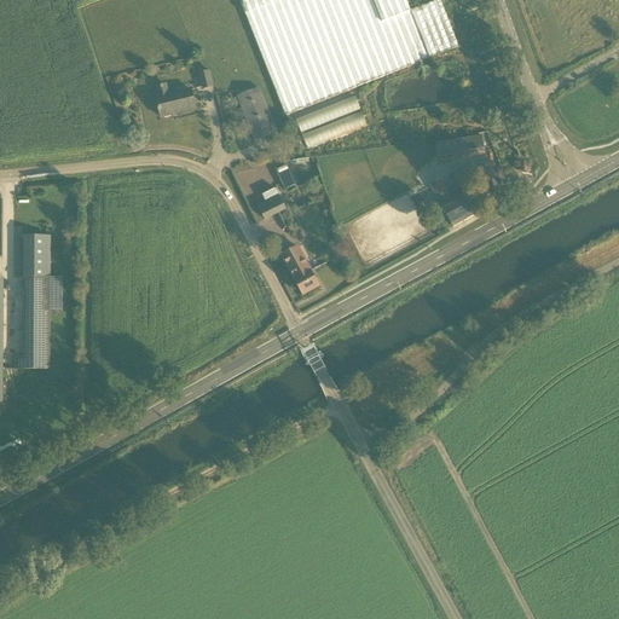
[(405,0),(241,0),(287,115),(458,47),(440,0),(411,12),(410,10),(405,0)]
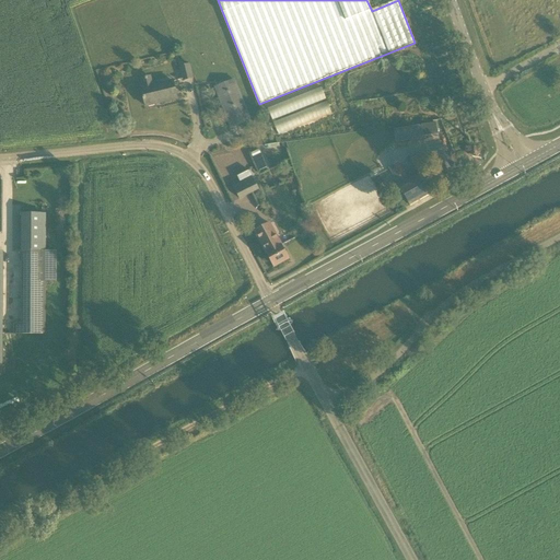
[(190,65),(181,67),(184,80),(194,78),(190,65)]
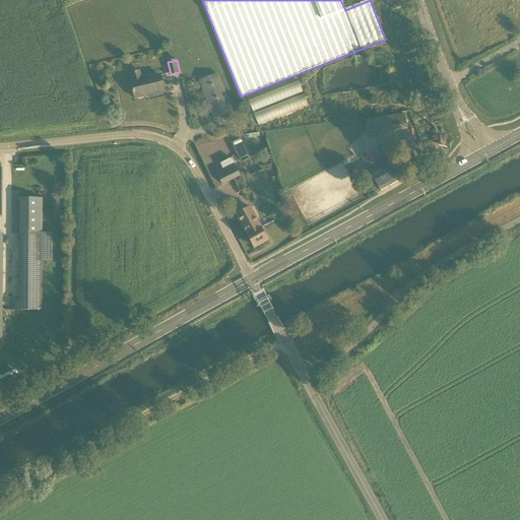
[(165,91),(159,73),(142,77),(140,69),(130,71),(132,79),(131,80),(136,100),(151,95),(150,95),(165,91)]
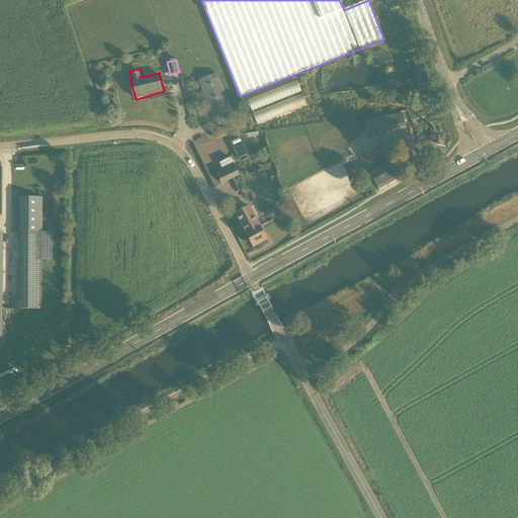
[(213,119),(232,111),(217,75),(198,82),(213,119)]
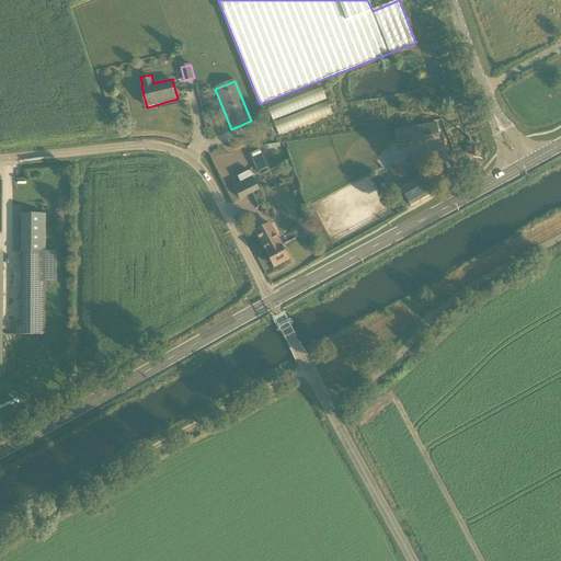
[(267,107),(277,134),(331,115),(325,100),(327,99),(322,88),(267,107)]
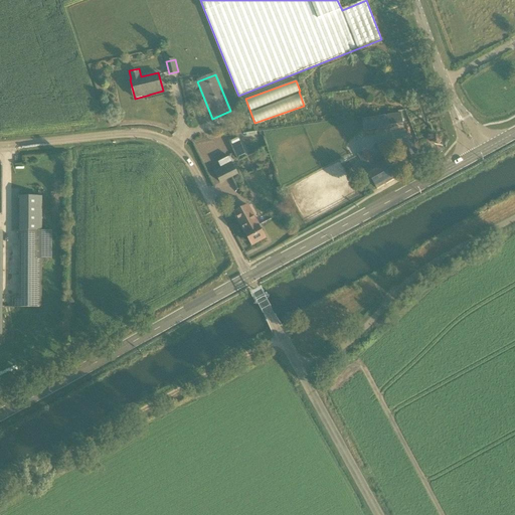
[(379,117),(381,129),(389,128),(387,115),(379,117)]
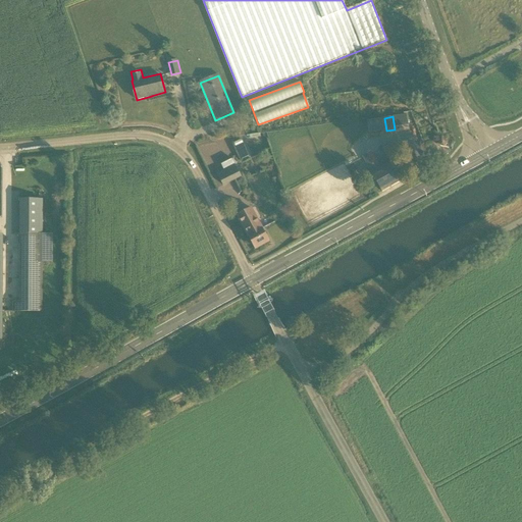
[(381,149),(382,150),(388,162),(400,156),(394,143),(381,149)]
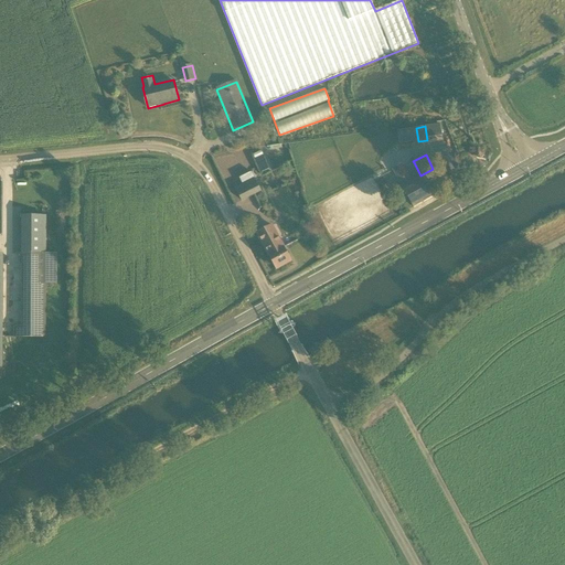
[(269,169),(264,158),(256,161),(262,173),(269,169)]
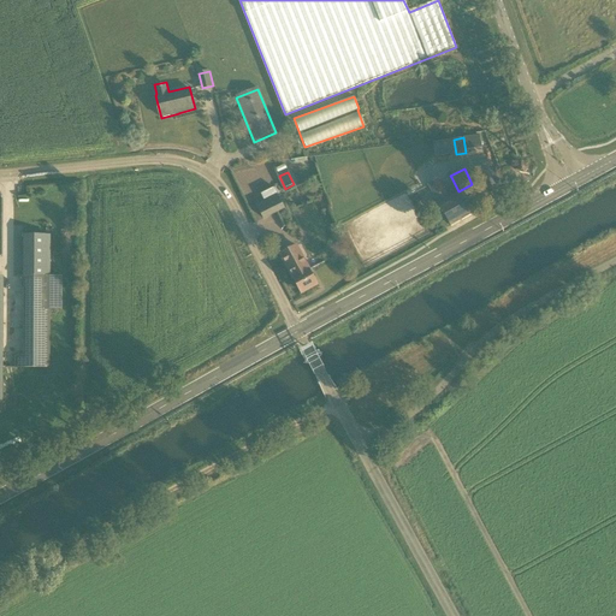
[(439,206),(440,206),(442,207),(440,207),(451,226),(472,214),(461,195),(450,201),(438,179),(428,185),(439,206)]
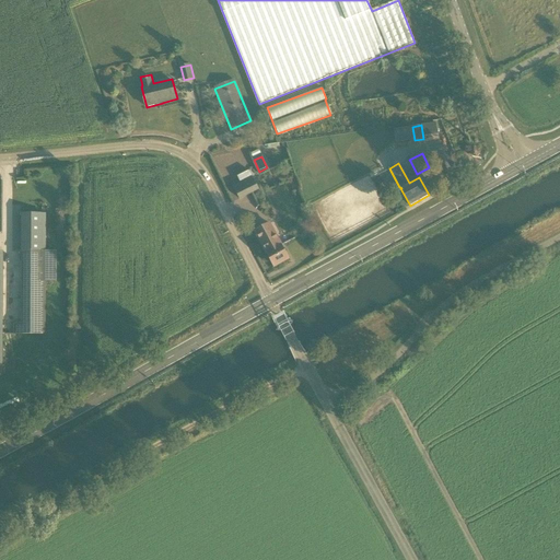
[(256,206),(251,194),(257,189),(251,176),(230,187),(236,201),(243,198),(248,209),(256,206)]
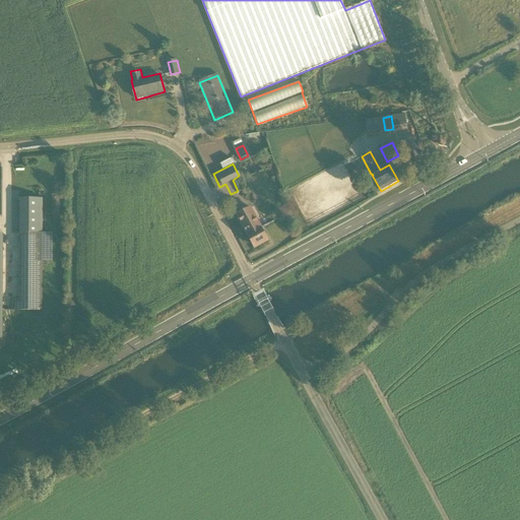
[(268,241),(250,208),(237,215),(248,235),(247,235),(255,249),(268,241)]
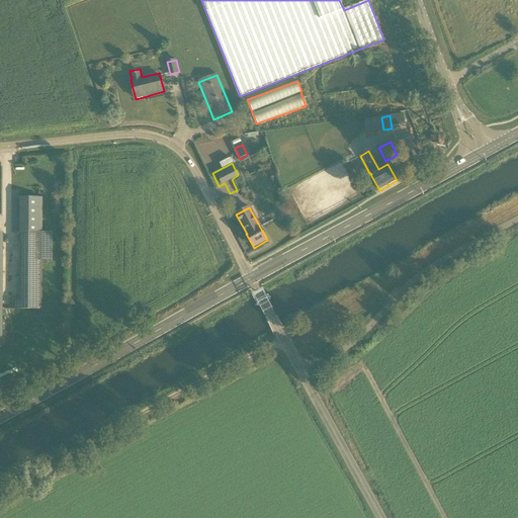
[(19,309),(39,309),(40,309),(40,258),(51,258),(52,234),(40,234),(19,233),(19,243),(19,309)]
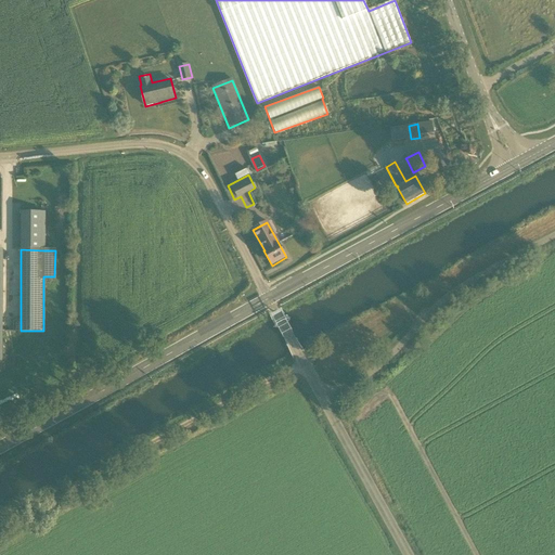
[(287,319),(274,325),(274,327),(275,328),(288,321),(288,320),(287,319)]
